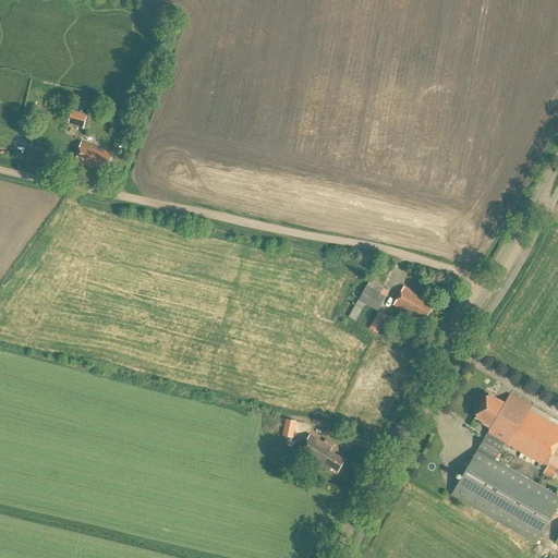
[(72,109),(67,125),(80,130),(85,113),(72,109)]
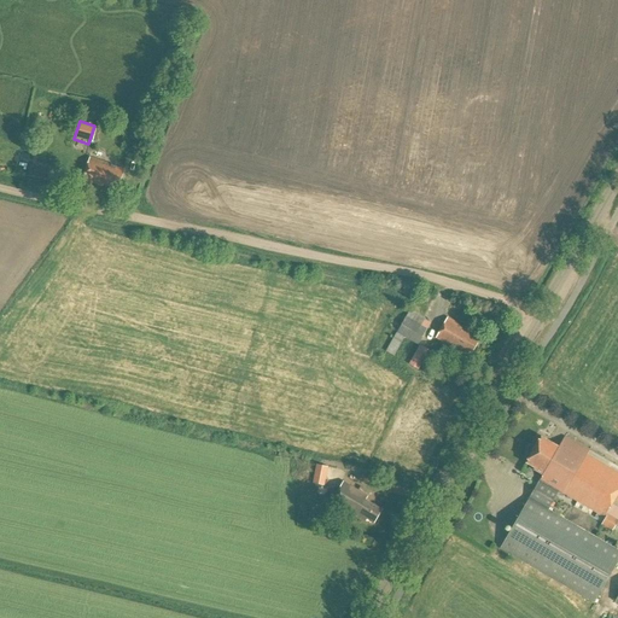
[(118,191),(124,169),(91,159),(82,186),(89,188),(91,185),(101,188),(103,186),(118,191)]
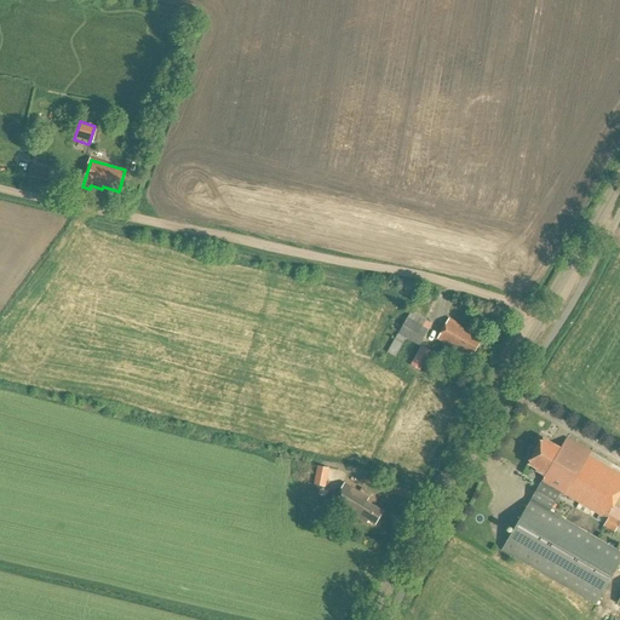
[(33,179),(52,184),(55,173),(35,168),(33,179)]
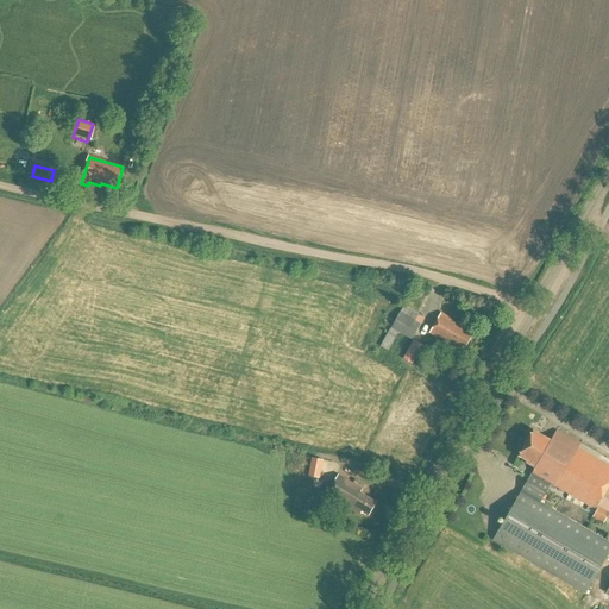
[(419,314),(405,306),(400,314),(381,347),(388,352),(399,333),(412,340),(424,319),(419,316),(419,314)]
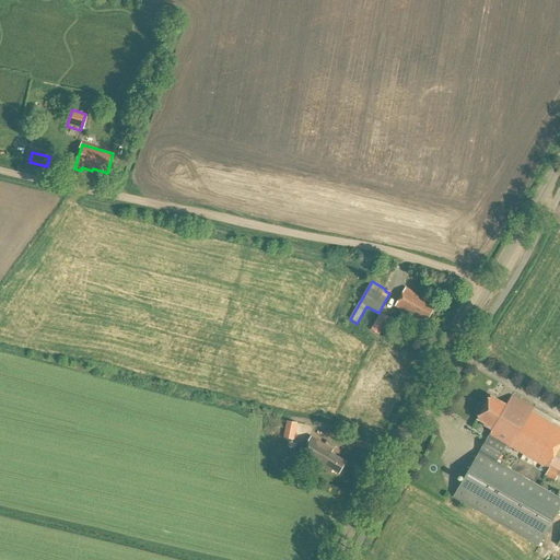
[(428,321),(434,311),(431,308),(432,307),(424,303),(426,301),(406,289),(395,308),(423,324),(426,319),(428,321)]
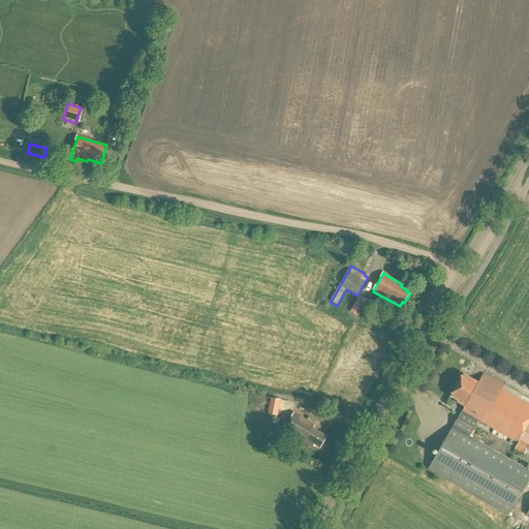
[(368,301),(360,297),(350,313),(359,317),(368,301)]
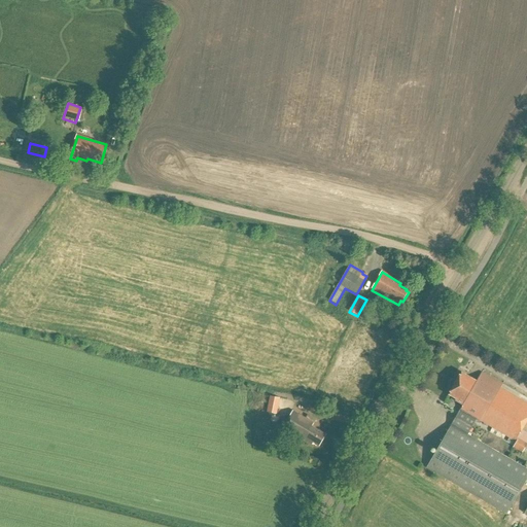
[(526,399),(482,374),(476,384),(461,375),(450,395),(457,399),(456,401),(463,407),(427,469),(508,516),(526,484),(526,468),(468,435),(478,420),(518,443),(514,449),(523,454),(526,446),(526,444),(517,438),(526,420),(526,399)]
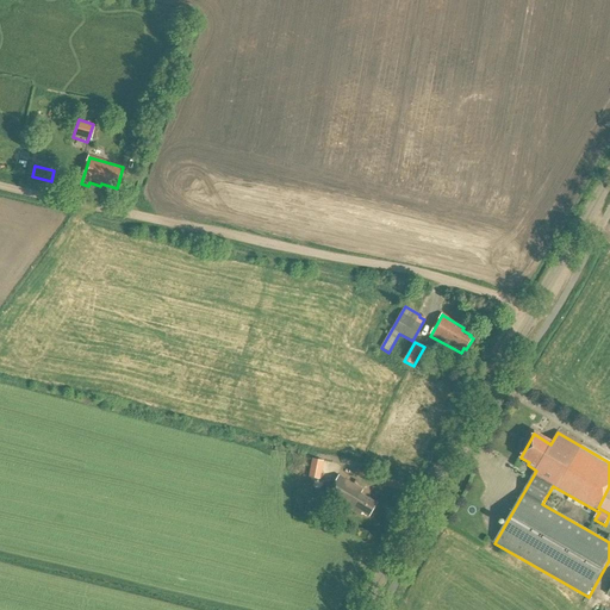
[(369,517),(378,504),(362,495),(363,491),(338,477),(328,496),(353,510),(354,510),(361,515),(362,514),(369,517)]
